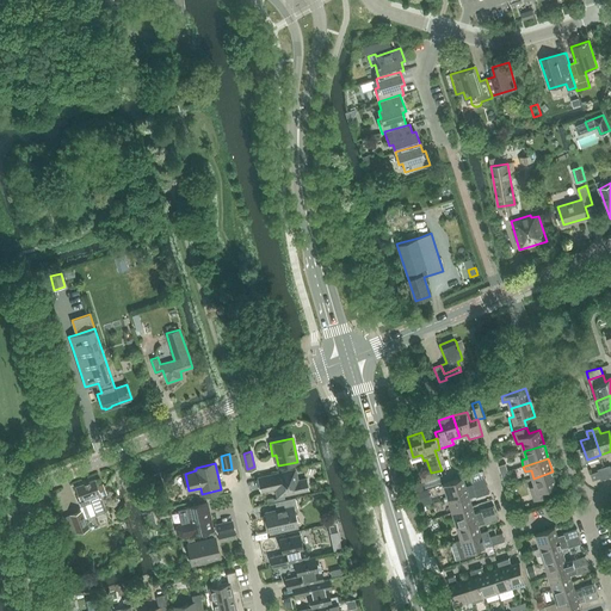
[(278,497),(308,489),(307,479),(297,481),(295,469),(259,477),(261,491),(277,488),(278,497)]
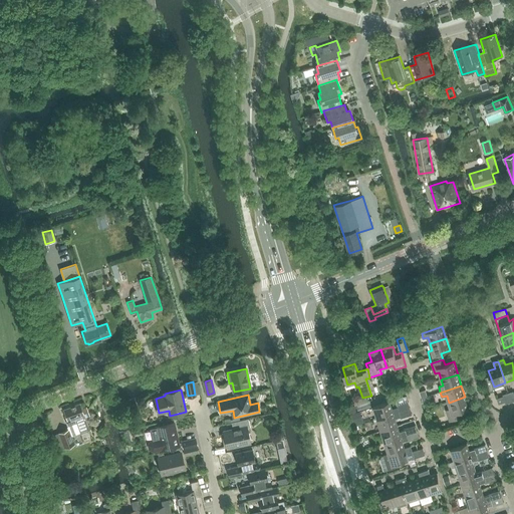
[(465,397),(449,403),(451,409),(446,410),(450,422),(462,418),(460,412),(469,409),(465,397)]
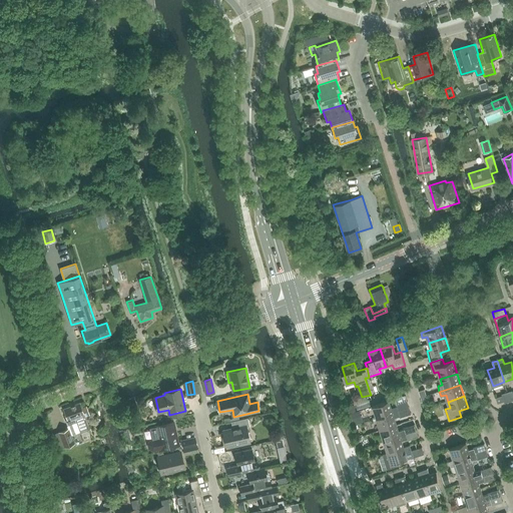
[(377,418),(410,408),(408,402),(397,405),(397,407),(392,408),(390,401),(373,406),(377,418)]
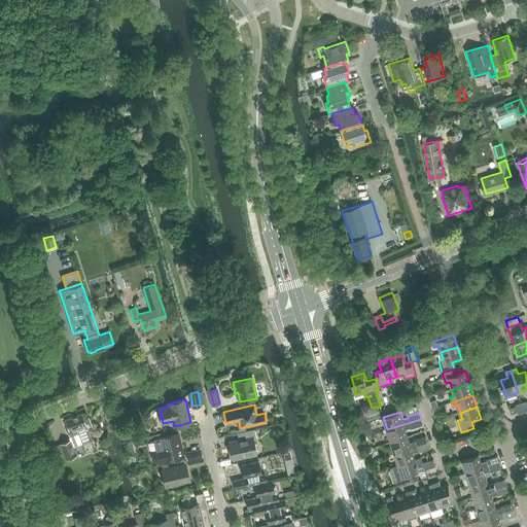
[(89,417),(84,419),(82,414),(66,420),(71,436),(70,436),(71,440),(73,447),(82,444),(83,445),(93,441),(88,427),(92,425),(89,417)]
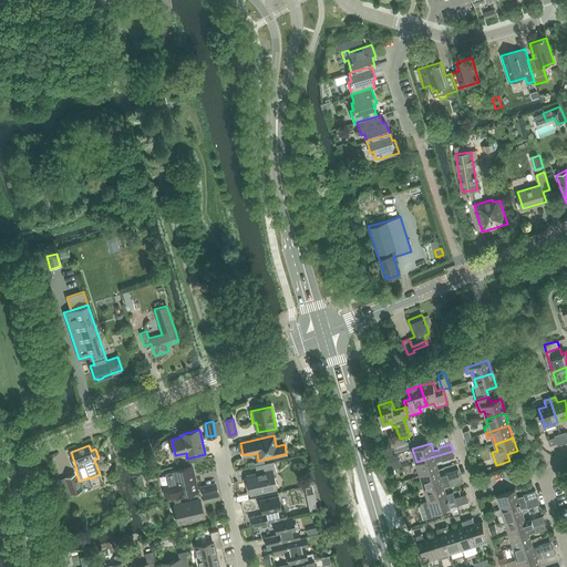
[(416,462),(421,475),(439,470),(436,462),(442,460),(443,462),(455,457),(453,451),(416,462)]
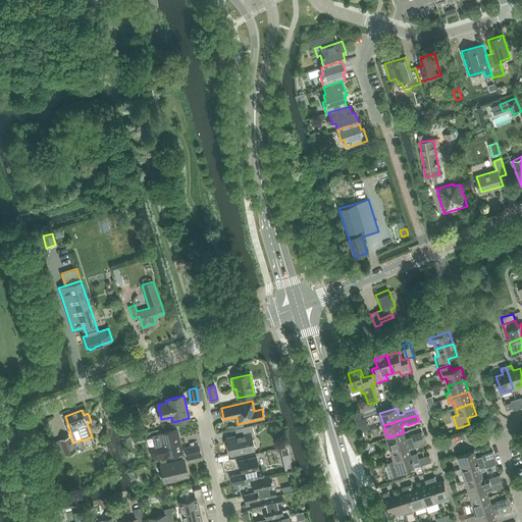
[(363,419),(357,421),(361,432),(366,430),(363,419)]
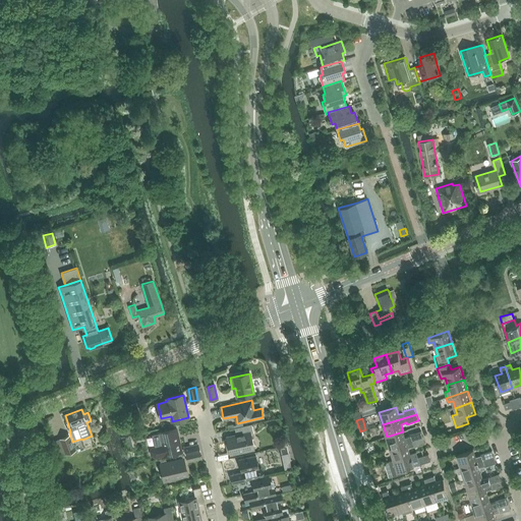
[(126,424),(119,426),(122,435),(128,432),(126,424)]
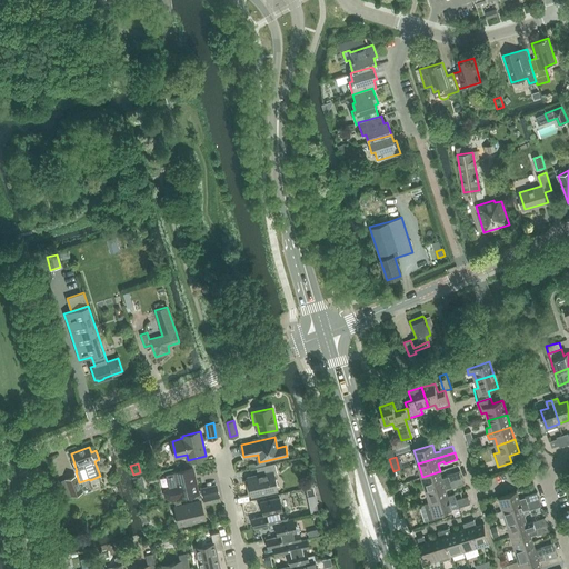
[(249,495),(252,493),(252,496),(277,490),(273,473),(277,472),(276,463),(266,466),(257,468),(259,476),(249,478),(249,479),(246,480),(249,495)]
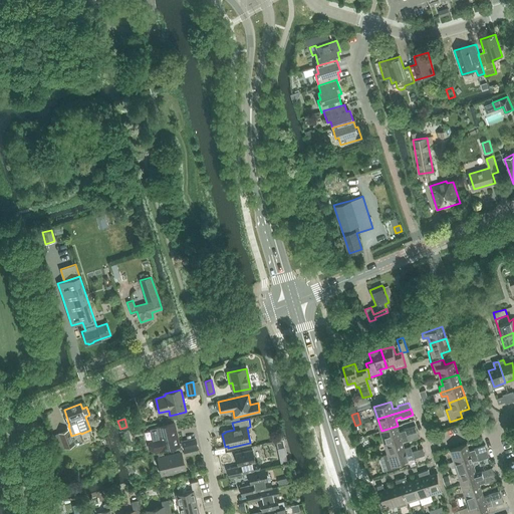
[(154,451),(178,445),(179,449),(184,448),(197,445),(195,439),(183,442),(183,443),(179,444),(174,423),(158,427),(161,438),(158,439),(157,440),(155,440),(152,441),(149,444),(150,449),(154,451)]
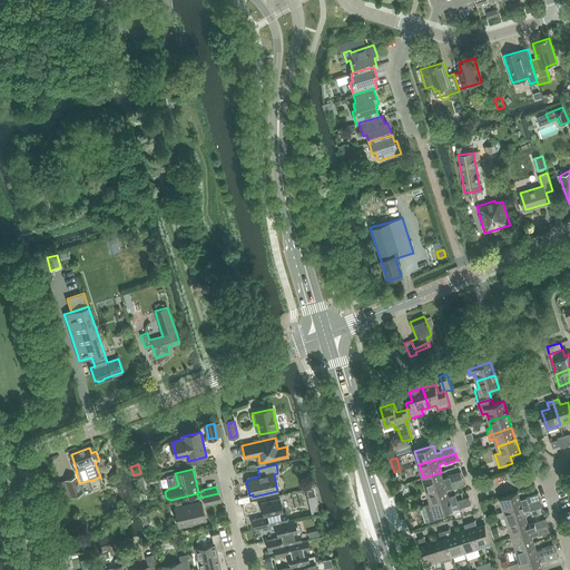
[(423,478),(428,490),(463,479),(461,471),(449,475),(449,477),(443,479),(441,472),(423,478)]
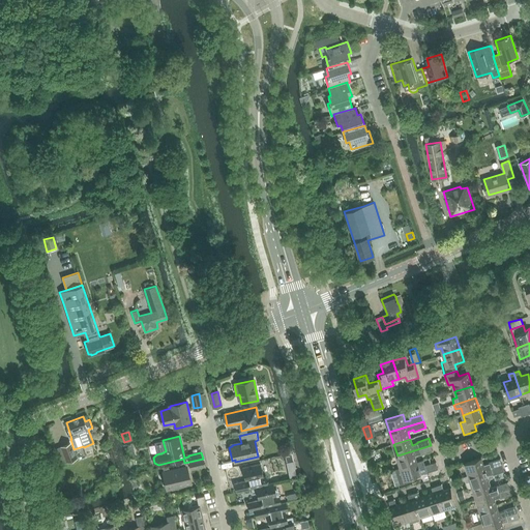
[(78,458),(74,449),(71,442),(62,446),(68,462),(78,458)]
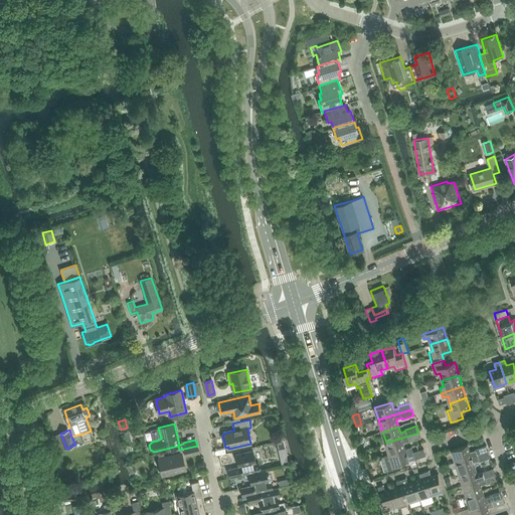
[(389,455),(405,450),(403,443),(409,441),(409,442),(420,439),(418,433),(386,443),(389,455)]
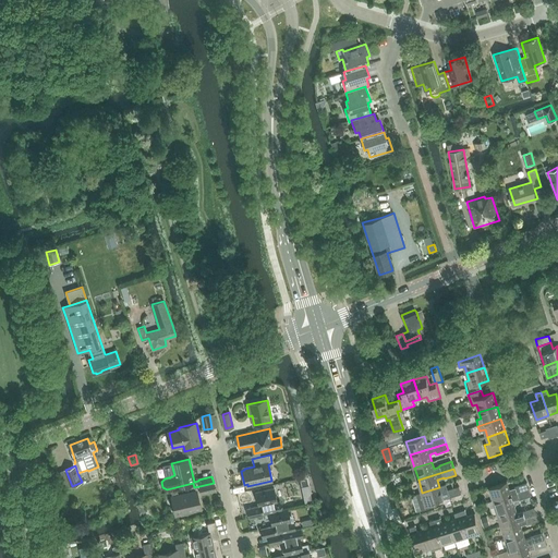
[(530,489),(528,483),(516,486),(516,487),(510,489),(508,482),(489,487),(494,501),(530,489)]
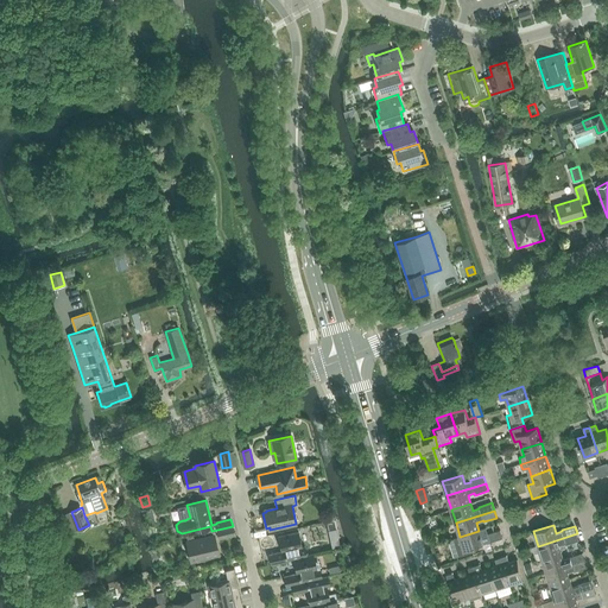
[(233,526),(217,530),(220,537),(234,533),(233,526)]
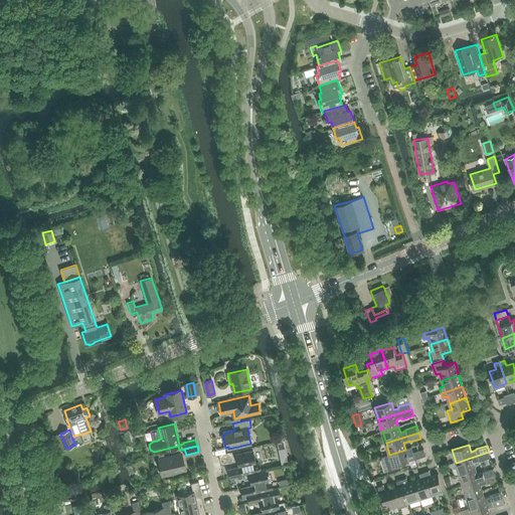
[(405,450),(389,455),(384,456),(389,471),(401,467),(401,464),(426,456),(423,449),(412,453),(413,454),(407,456),(405,450)]
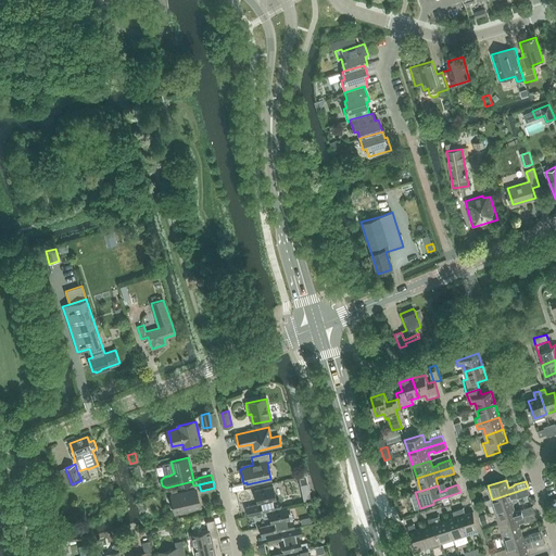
[(281,508),(281,507),(279,500),(276,500),(274,487),(254,491),(257,504),(247,507),(248,516),(268,510),(281,508)]
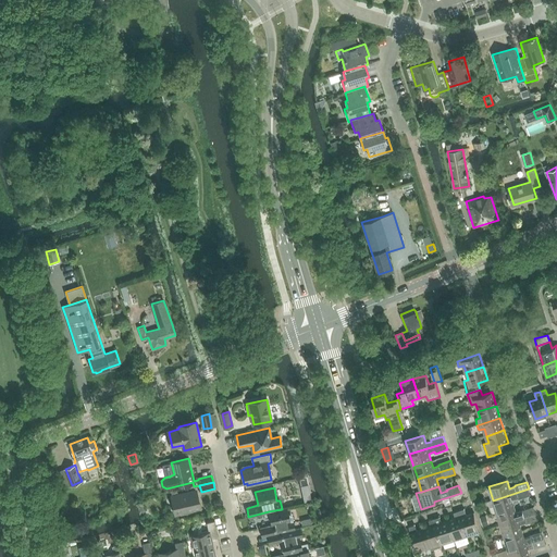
[(497,512),(515,507),(512,499),(518,497),(519,499),(531,495),(529,489),(493,500),(497,512)]
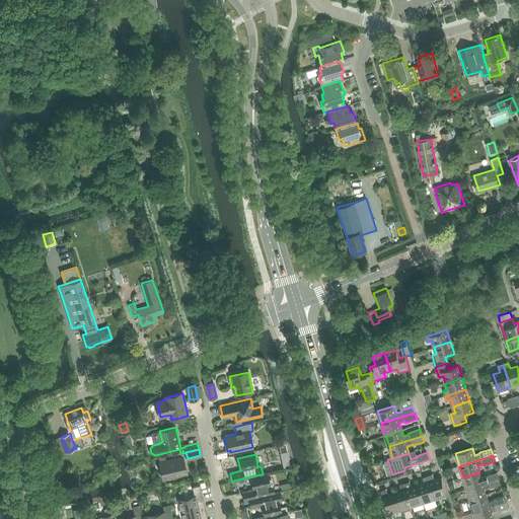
[(160,462),(164,478),(187,473),(182,457),(160,462)]
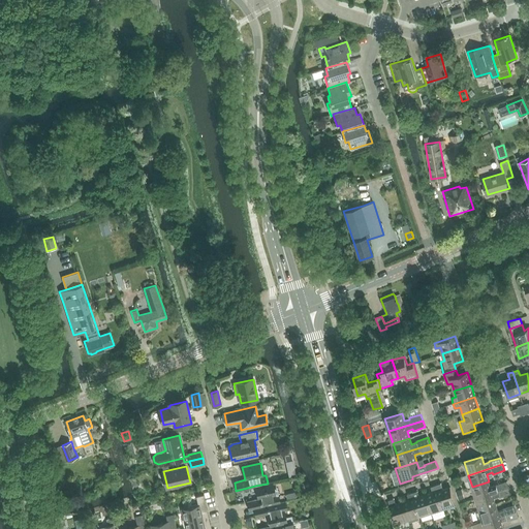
[(476,498),(509,488),(507,480),(496,485),(496,486),(491,488),(489,481),(472,487),(476,498)]
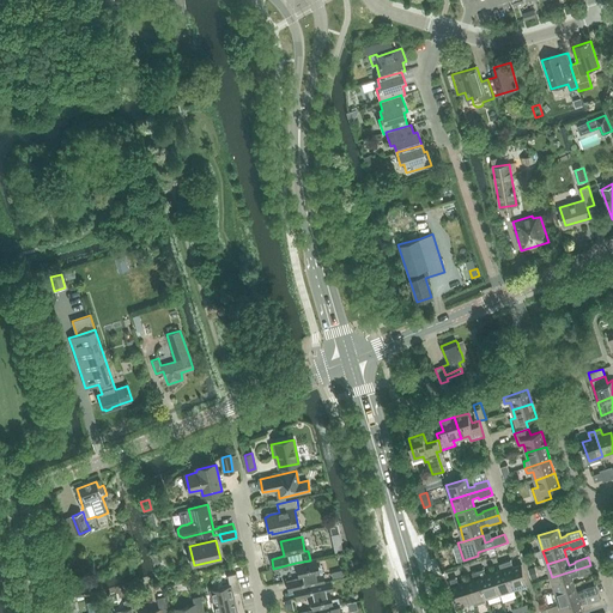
[(289,590),(295,589),(325,582),(323,572),(320,574),(316,558),(310,559),(310,560),(296,563),(299,578),(286,581),(289,590)]
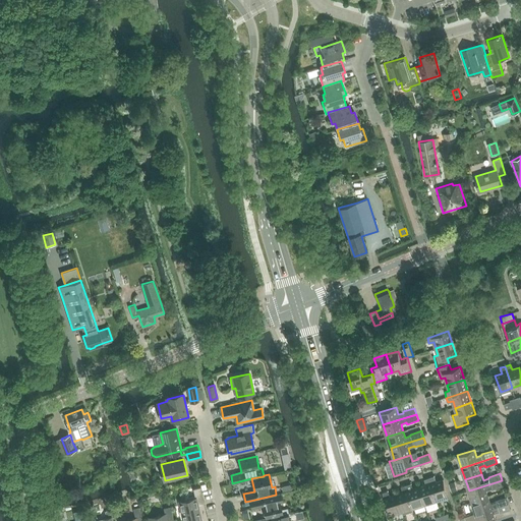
[(437,481),(435,476),(429,477),(437,500),(449,496),(444,479),(437,481)]
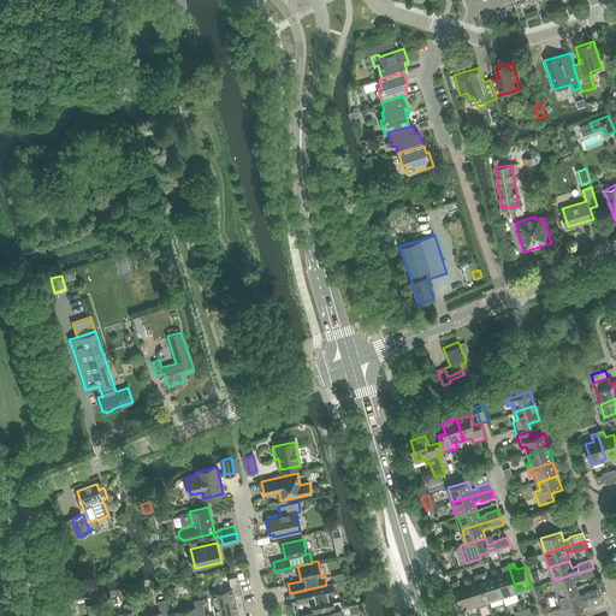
[(503,596),(516,591),(508,564),(503,567),(504,573),(497,576),(503,596)]
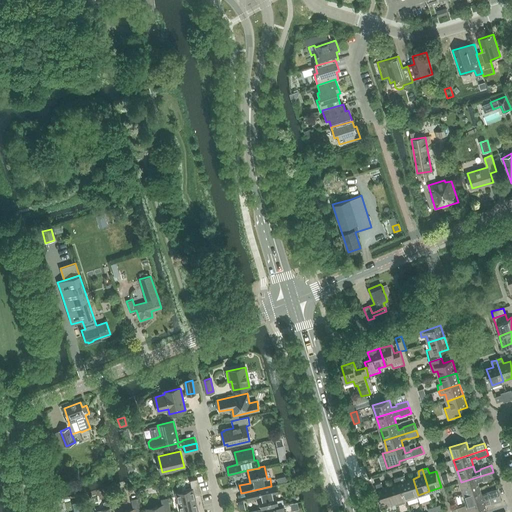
[(493,472),(461,482),(464,494),(480,489),(478,482),(483,480),(484,481),(495,478),(493,472)]
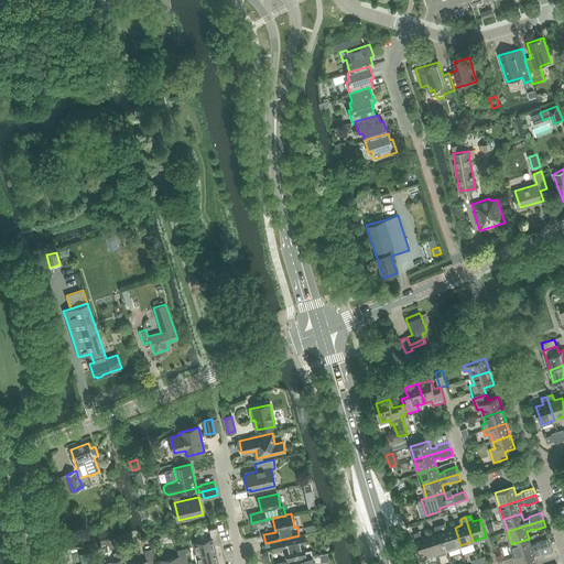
[(447,550),(461,545),(455,528),(447,530),(446,523),(441,525),(447,550)]
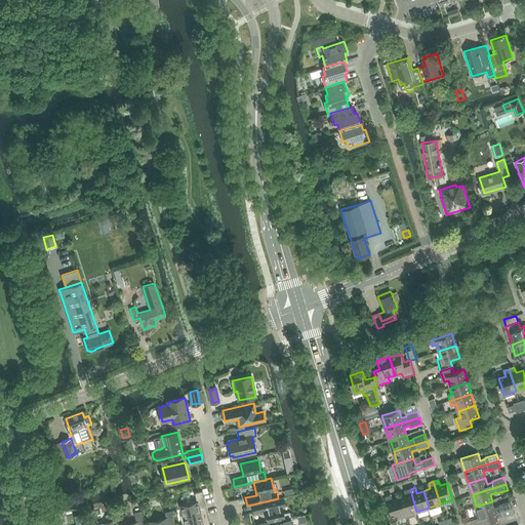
[(405,515),(416,512),(410,489),(405,490),(406,496),(400,498),(405,515)]
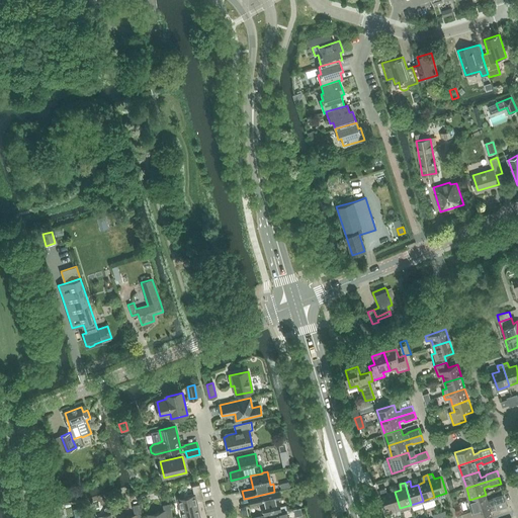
[(196,502),(203,500),(199,485),(192,487),(194,496),(179,499),(183,517),(197,517),(200,517),(196,502)]
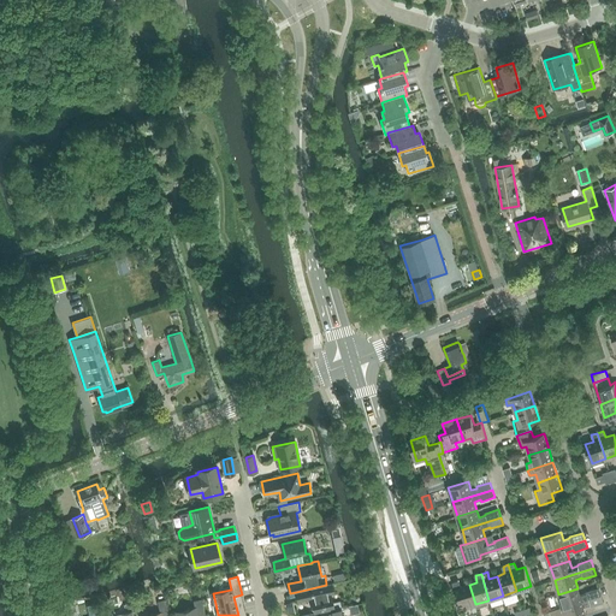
[(475,604),(469,585),(461,587),(458,580),(452,582),(461,609),(475,604)]
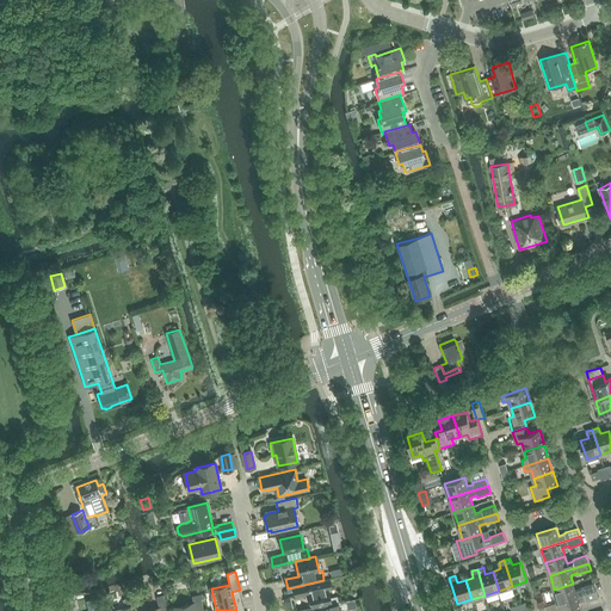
[(332,604),(328,590),(332,588),(329,579),(323,580),(294,587),(296,597),(309,593),(313,609),(332,604)]
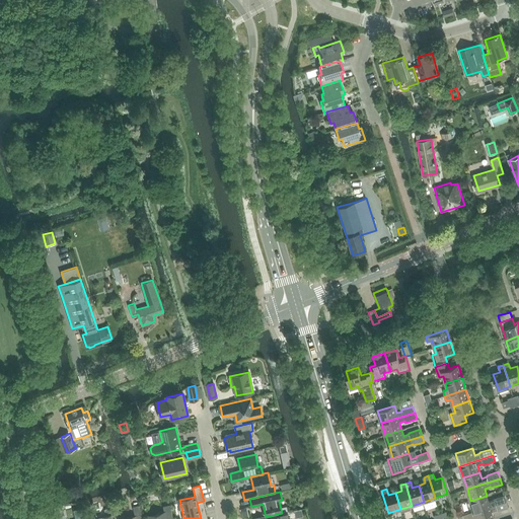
[(470,501),(474,512),(507,502),(505,496),(494,499),(495,500),(489,502),(487,496),(470,501)]
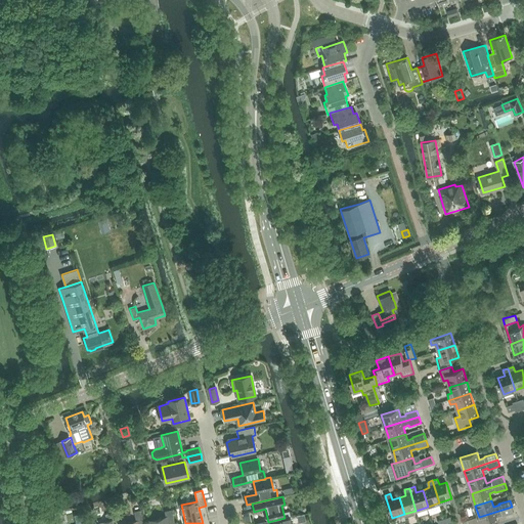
[(514,513),(512,507),(479,517),(481,523),(497,523),(499,523),(496,517),(503,515),(503,516),(514,513)]
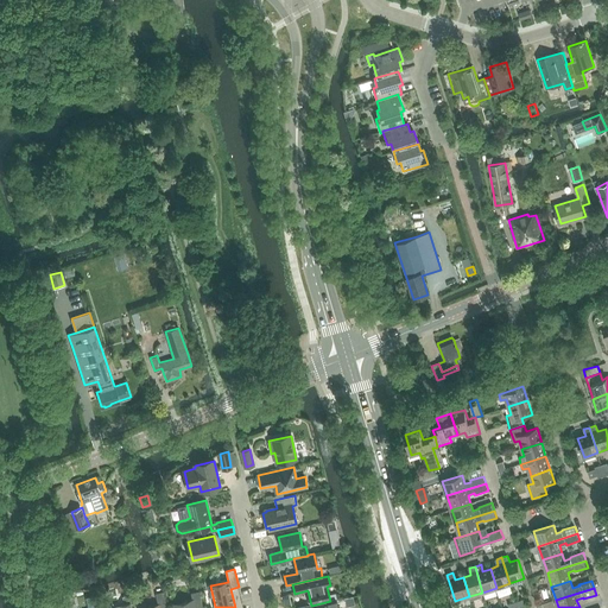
[(168,607),(164,591),(156,594),(159,606),(146,607),(168,607)]
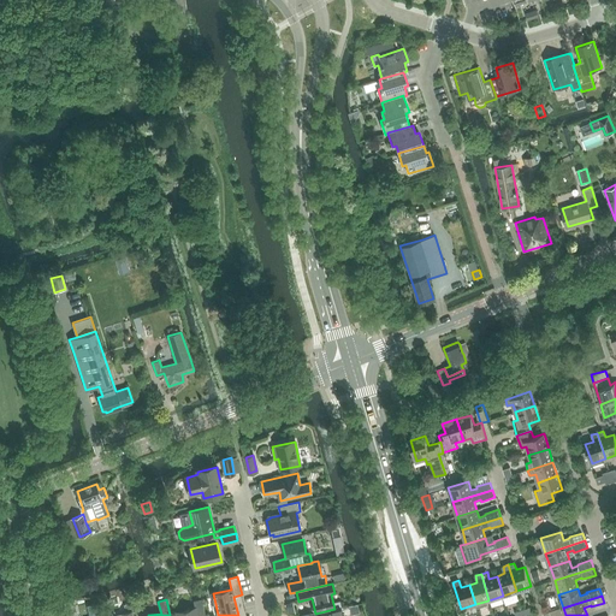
[(197,615),(206,614),(202,599),(194,600),(195,609),(177,612),(177,615),(197,615)]
